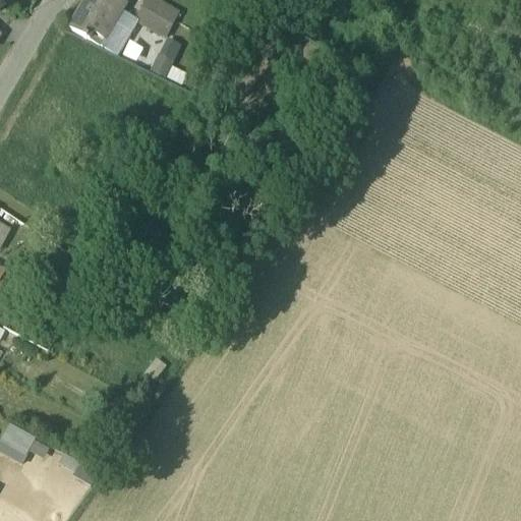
[(89,41),(99,47),(100,46),(113,23),(125,3),(120,0),(85,0),(68,30),(83,39),(82,39),(85,41),(87,40),(89,42),(89,41)]
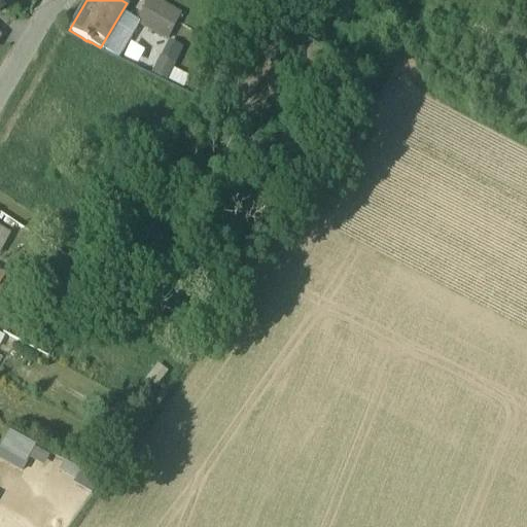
[(175,26),(181,14),(154,0),(150,0),(138,22),(168,37),(173,25),(175,26)]
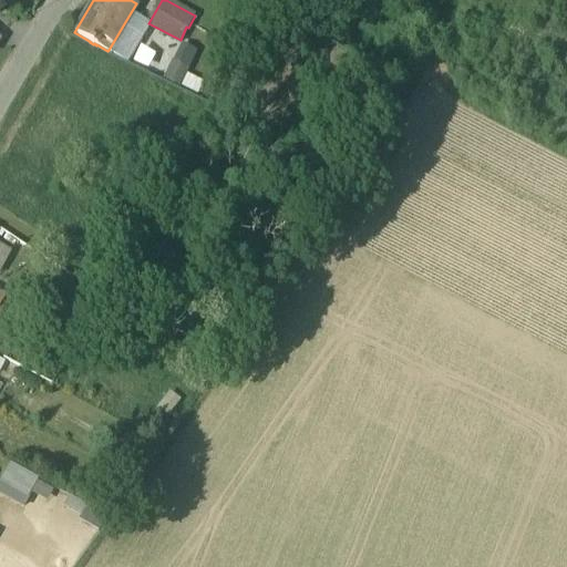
[(123,26),(109,50),(126,61),(142,37),(123,26)]
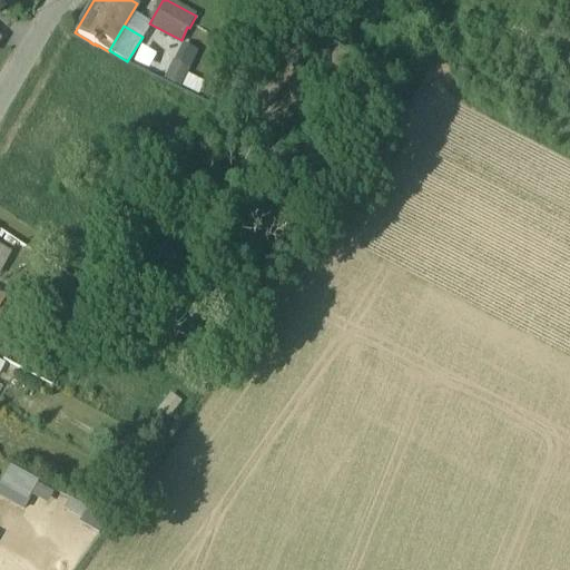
[(167,78),(185,84),(190,67),(173,61),(167,78)]
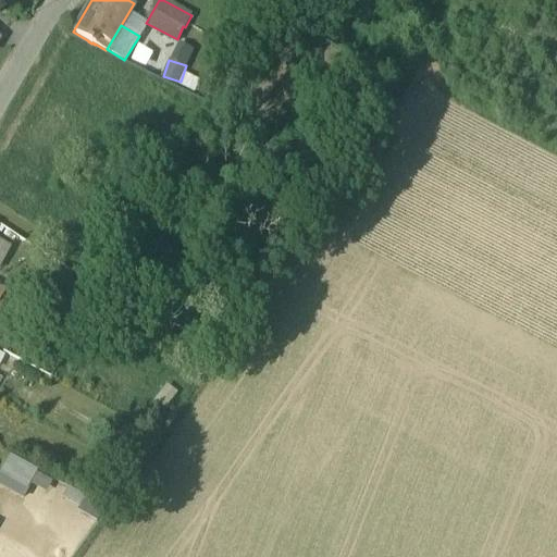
[(76,348),(87,356),(94,345),(83,338),(76,348)]
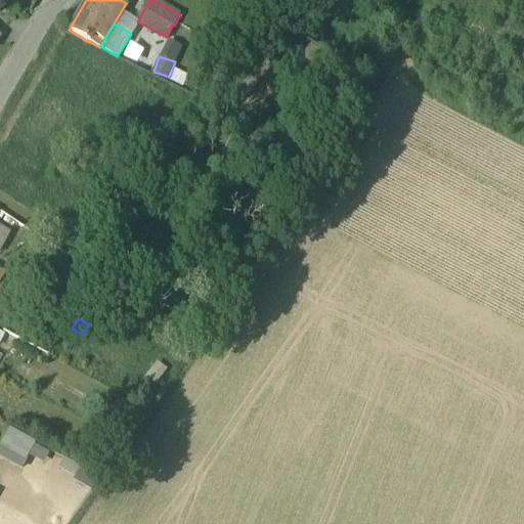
[(1,444),(27,459),(35,443),(9,430),(1,444)]
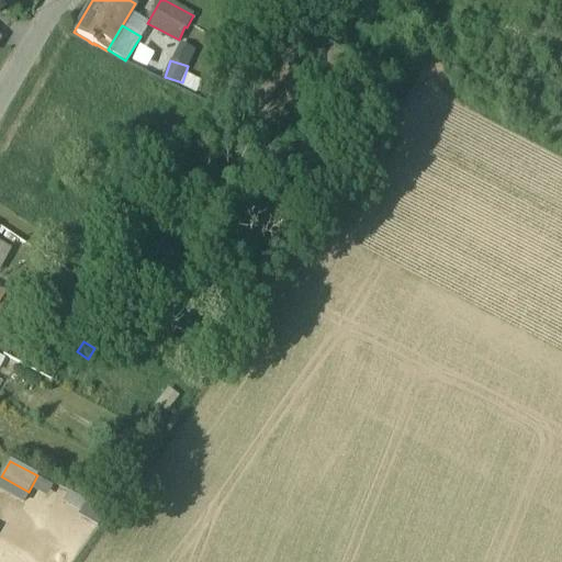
[(64,505),(100,523),(107,512),(69,493),(64,505)]
